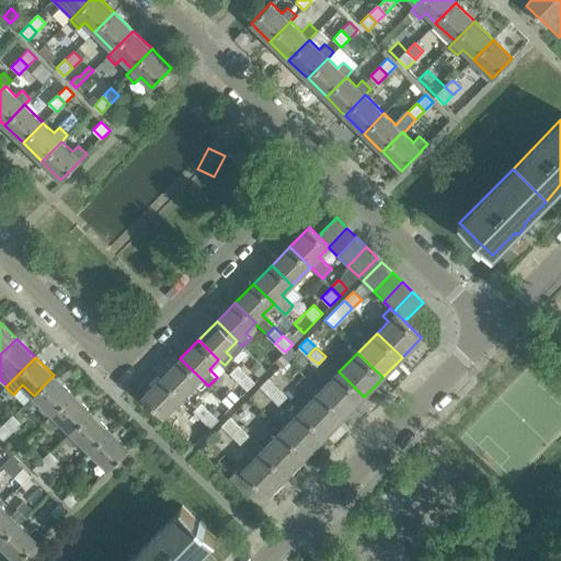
[(161,377),(182,398),(201,378),(180,358),(161,377)]
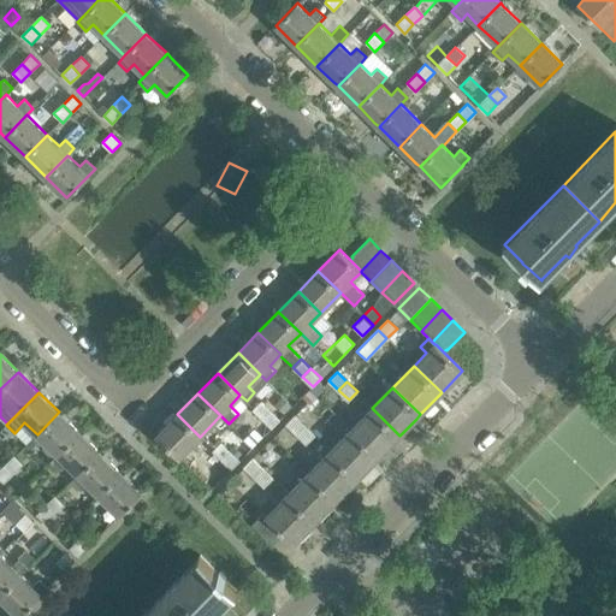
[(284,398),(277,404),(285,413),(292,406),(284,398)]
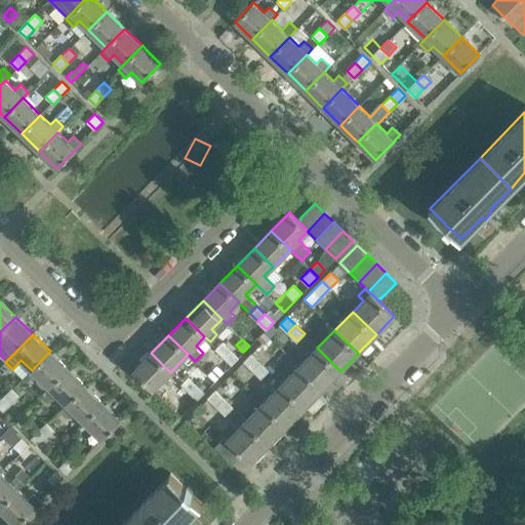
[(224,357),(231,350),(223,341),(215,349),(224,357)]
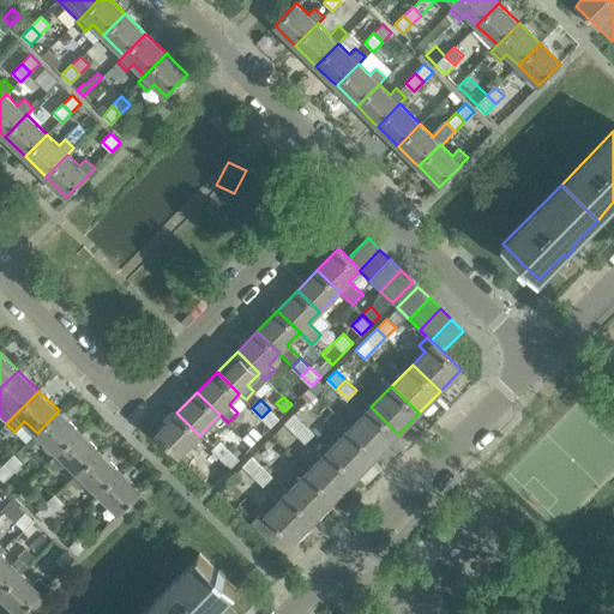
[(377,456),(398,434),(371,407),(349,428),(377,456)]
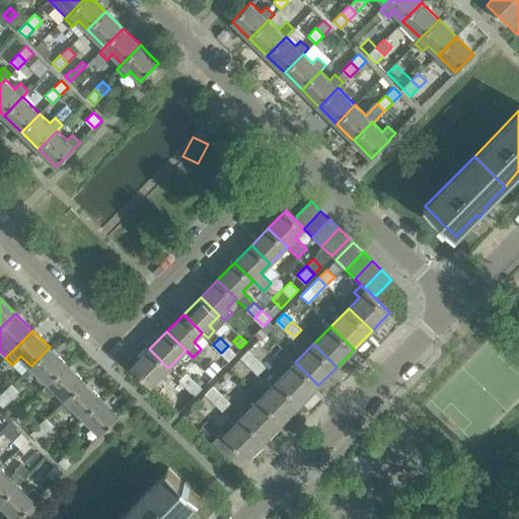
[(236,353),(228,346),(221,353),(229,361),(236,353)]
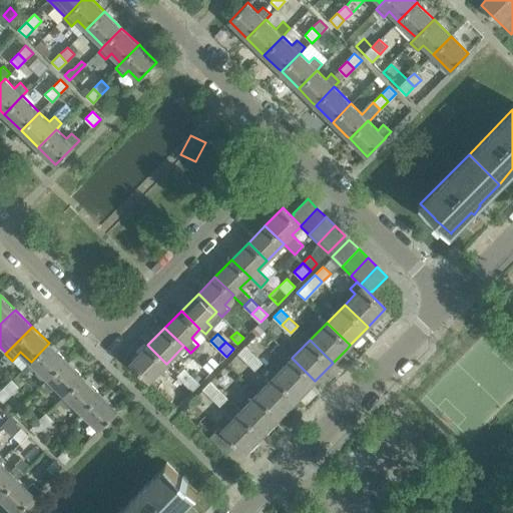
[(66,360),(52,346),(49,343),(31,362),(48,379),(66,360)]
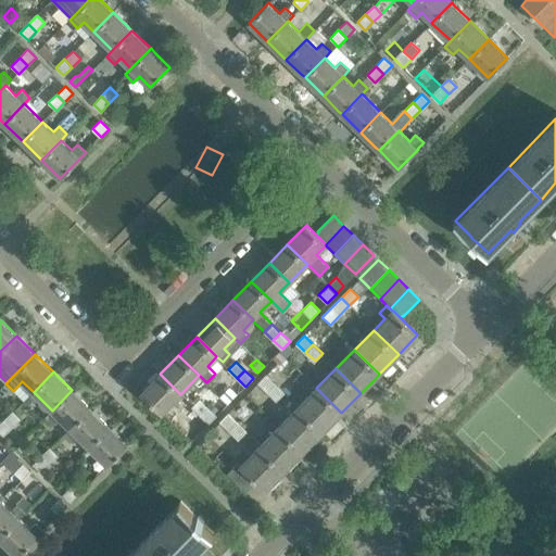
[(162,413),(180,394),(160,374),(141,393),(162,413)]
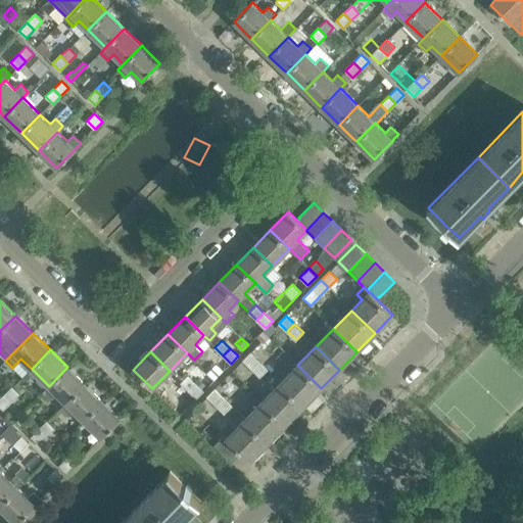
[(242,360),(251,369),(259,361),(250,351),(242,360)]
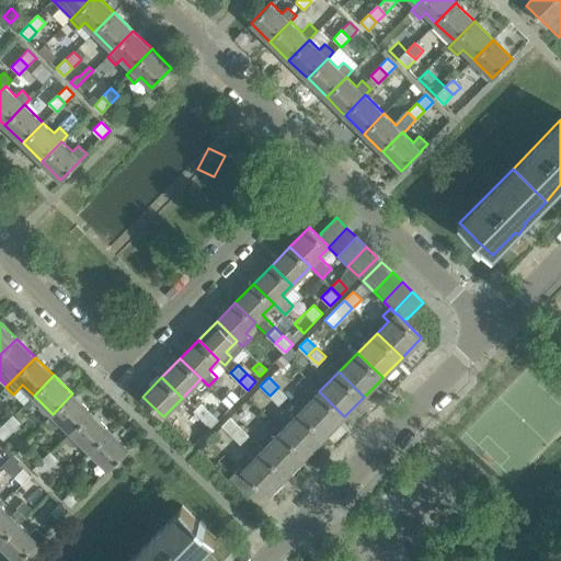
[(279,404),(287,396),(278,387),(270,396),(279,404)]
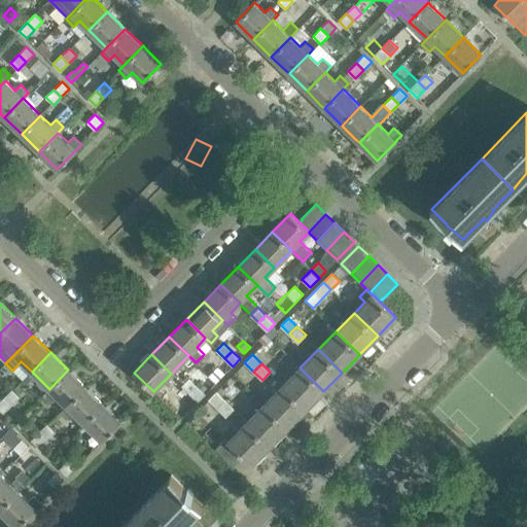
[(306,409),(320,394),(323,391),(300,367),(282,386),(306,409)]
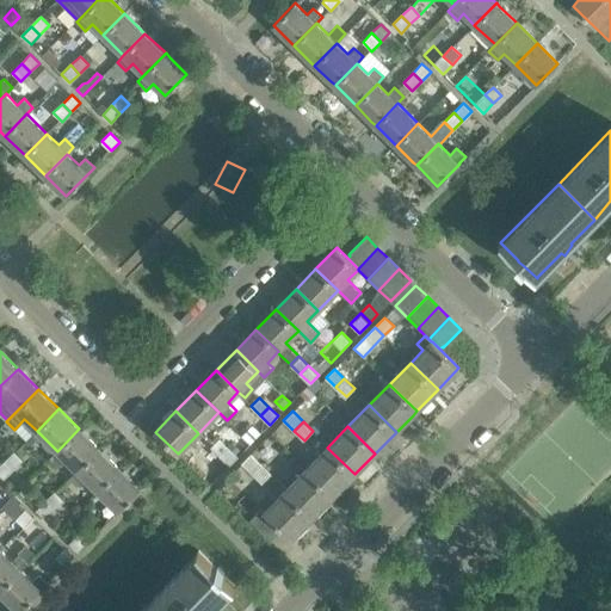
[(82,432),(79,429),(57,451),(51,457),(61,466),(66,460),(78,470),(99,449),(82,432)]
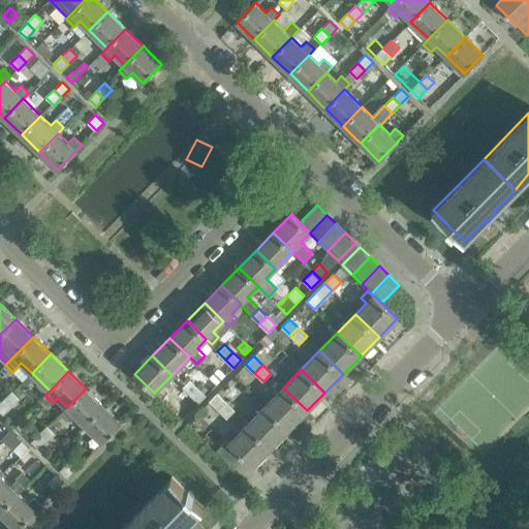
[(184,387),(191,395),(198,387),(190,380),(184,387)]
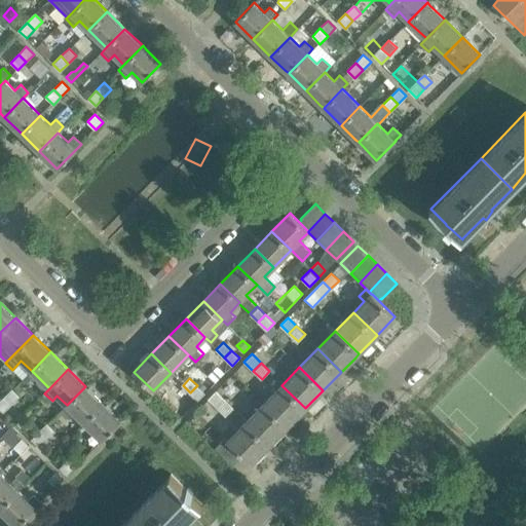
[(197,385),(190,392),(198,400),(204,392),(197,385)]
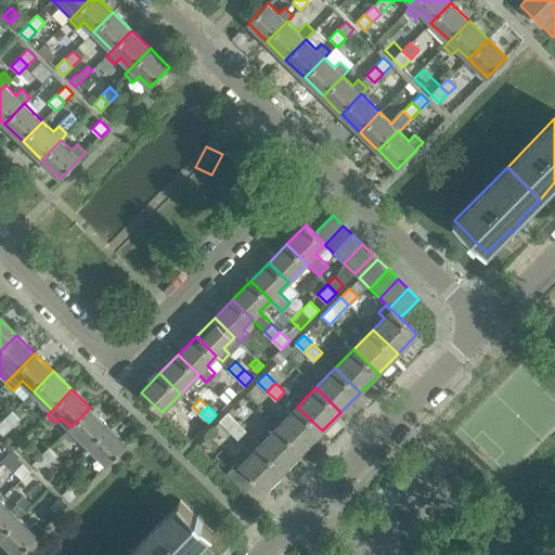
[(302,450),(322,430),(297,407),(279,426),(302,450)]
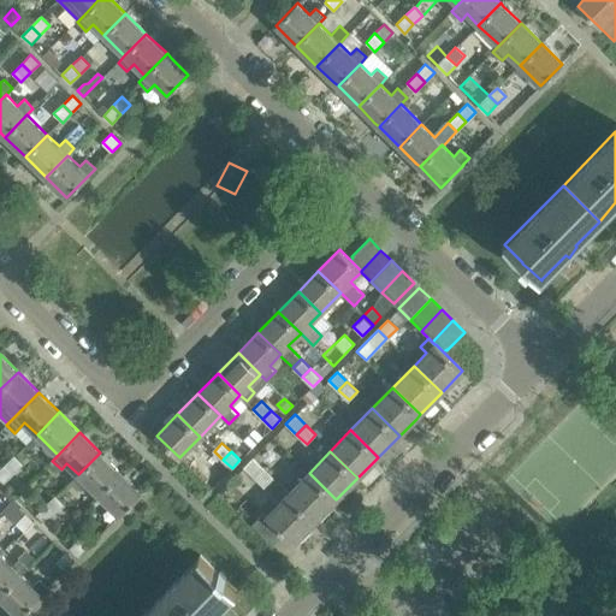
[(88,484),(99,495),(120,473),(100,452),(78,474),(72,480),(82,490),(88,484)]
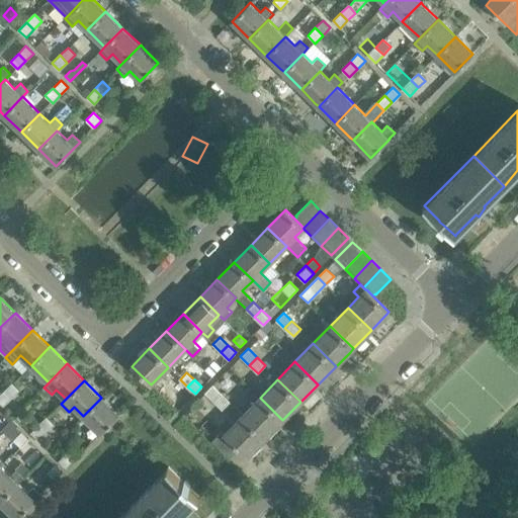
[(11,384),(4,392),(11,399),(19,392),(11,384)]
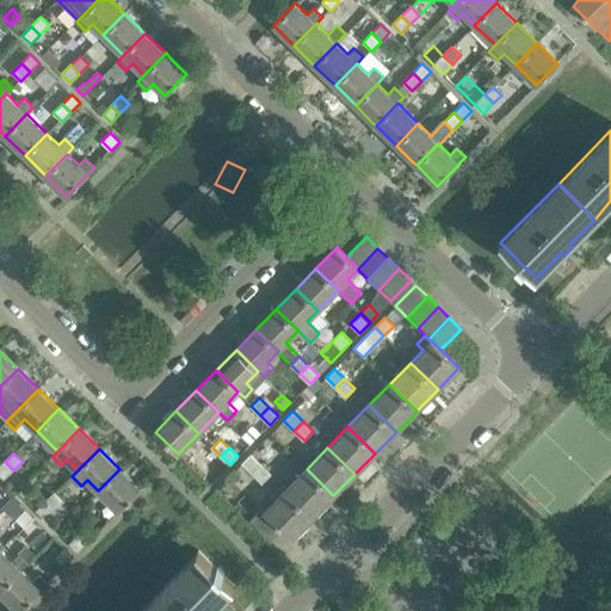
[(251,454),(242,462),(252,473),(261,463),(251,454)]
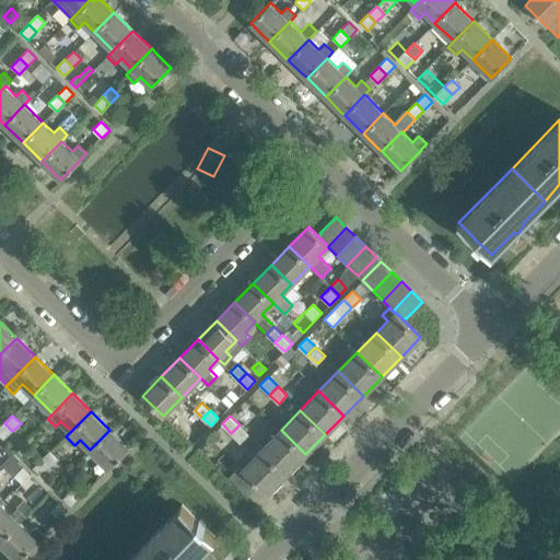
[(0,427),(0,435),(4,440),(12,431),(4,423),(0,427)]
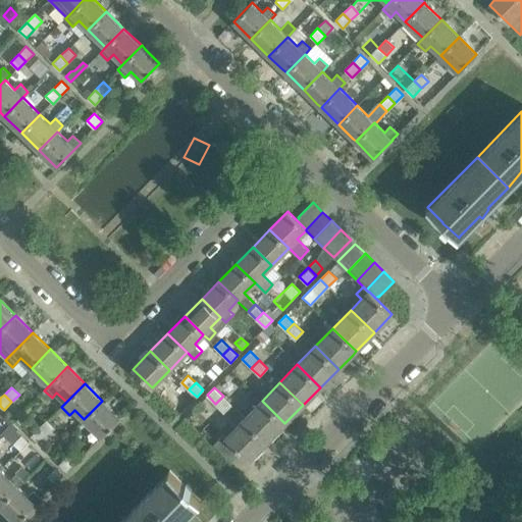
[(232,405),(223,396),(215,404),(224,413),(232,405)]
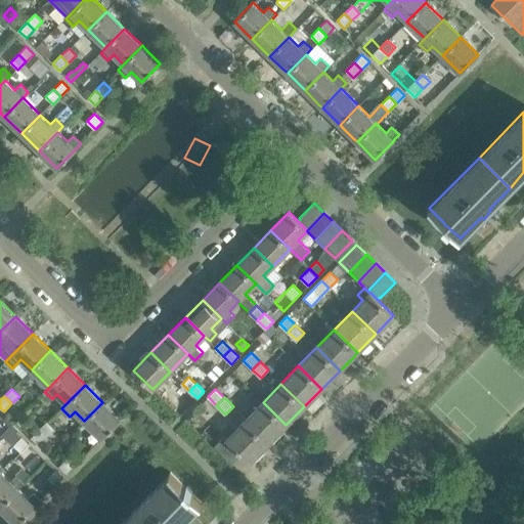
[(121,420),(105,405),(102,402),(84,421),(101,438),(121,420)]
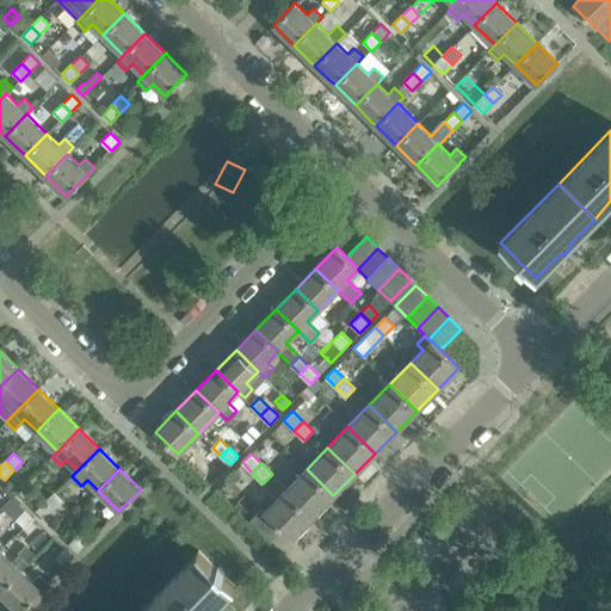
[(313,517),(329,500),(333,495),(307,469),(285,491),(313,517)]
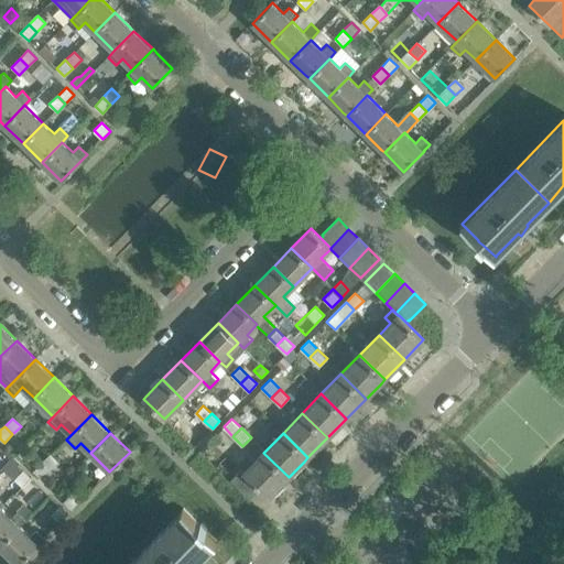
[(263,453),(243,473),(260,488),(269,497),(289,477),(263,453)]
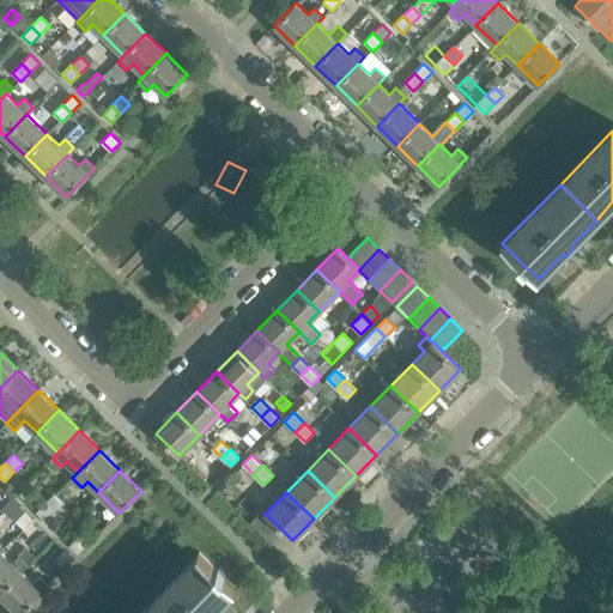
[(64,504),(55,495),(46,504),(55,513),(64,504)]
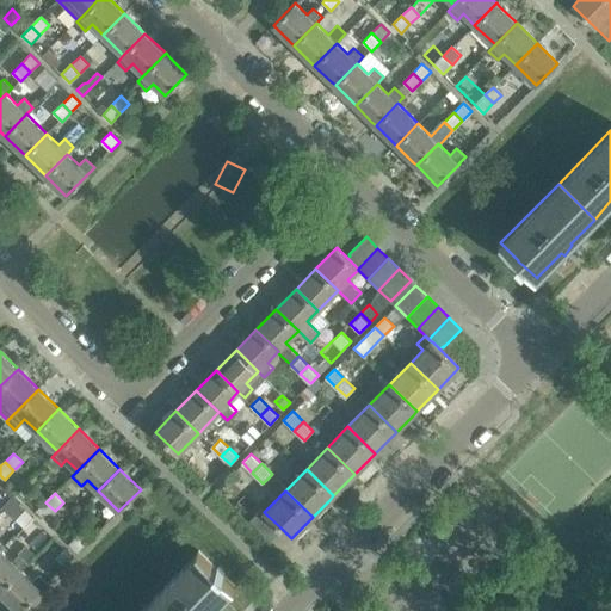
[(14,520),(24,510),(18,505),(20,503),(13,495),(1,507),(14,520)]
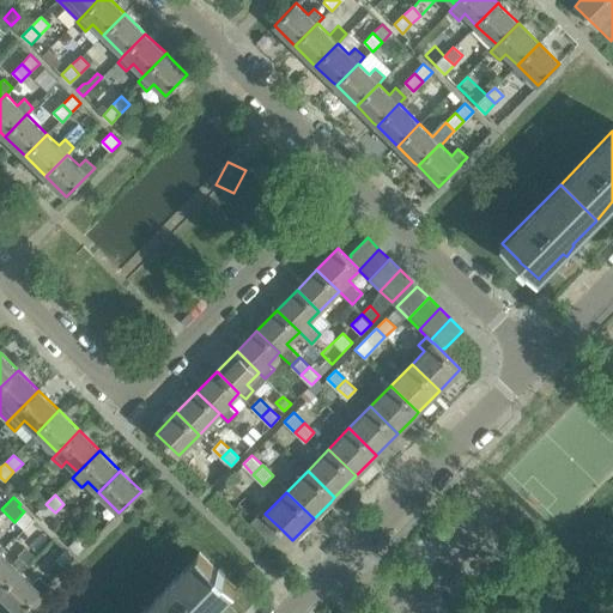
[(46,522),(55,513),(46,504),(36,513),(46,522)]
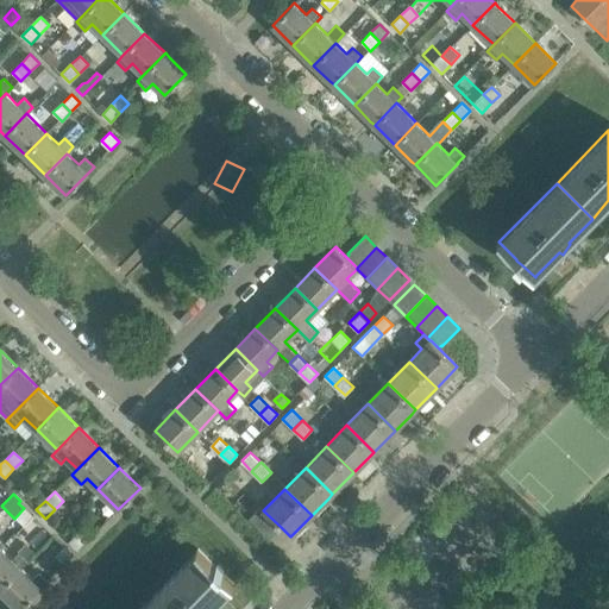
[(263,510),(261,507),(249,519),(269,539),(281,527),(263,510)]
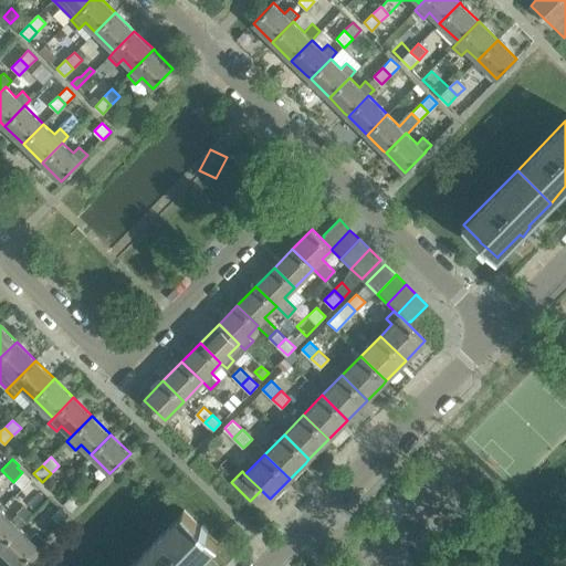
[(13,482),(21,490),(30,480),(22,472),(13,482)]
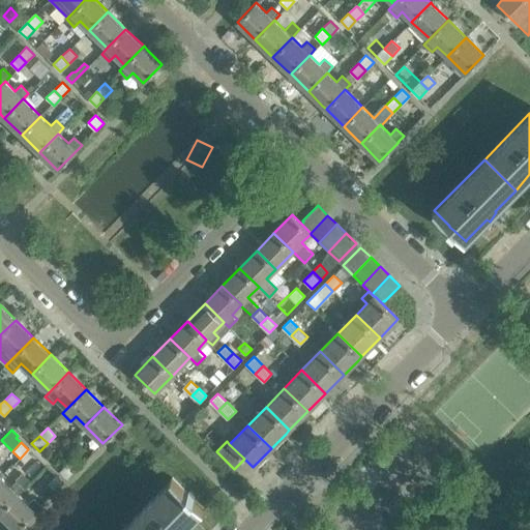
[(61,472),(67,479),(76,471),(68,464),(61,472)]
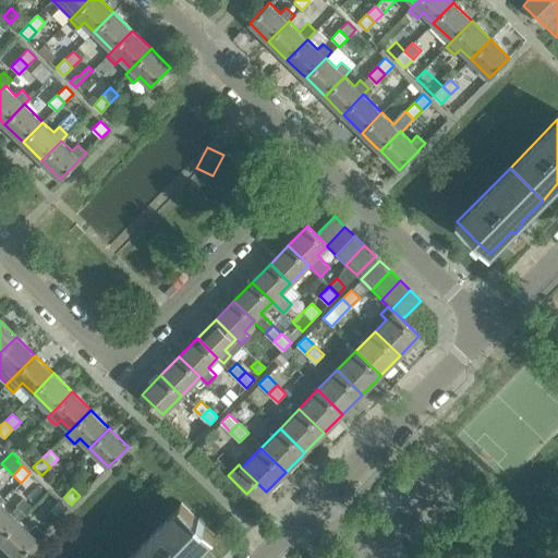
[(0,538),(19,520),(24,514),(16,507),(11,512),(0,501),(0,538)]
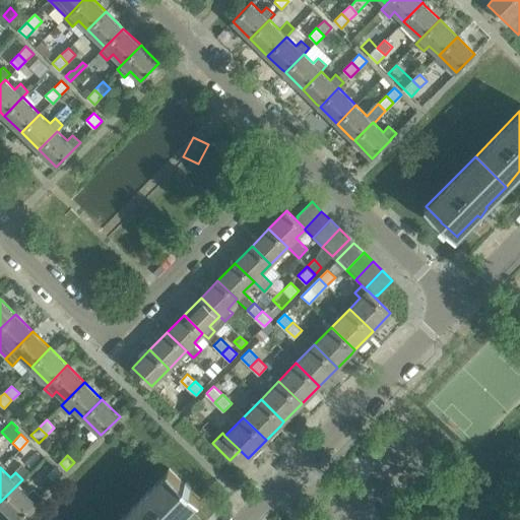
[(48,475),(54,481),(61,474),(55,468),(48,475)]
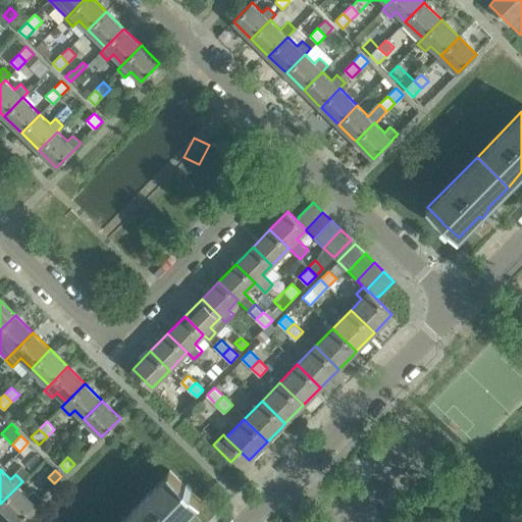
[(168,472),(120,521),(179,521),(199,502),(200,502),(190,491),(191,490),(186,485),(185,486),(169,471),(168,472)]
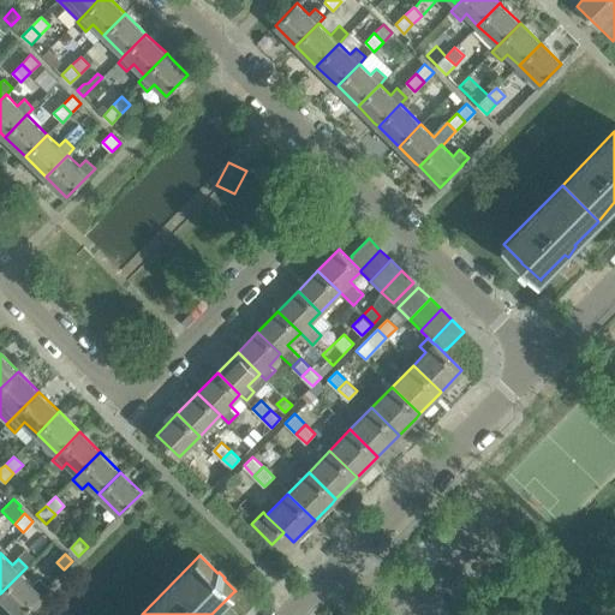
[(33,584),(21,573),(0,593),(0,596),(19,614),(21,614),(42,593),(41,592),(47,586),(39,578),(33,584)]
